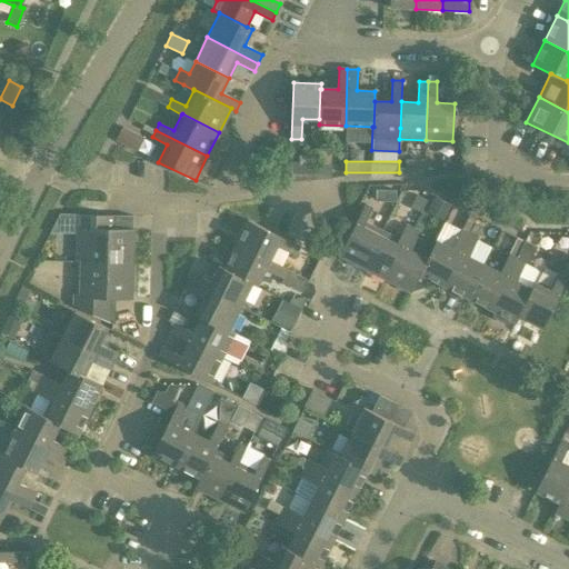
[(426,200),(416,196),(410,207),(420,212),(426,200)]
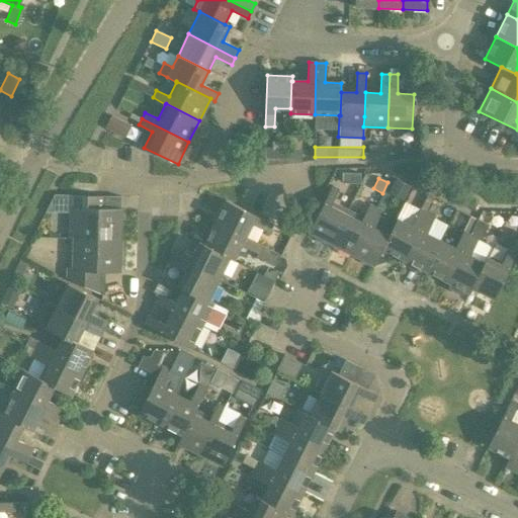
[(307,233),(329,244),(348,205),(333,198),(338,188),(331,185),(307,233)]
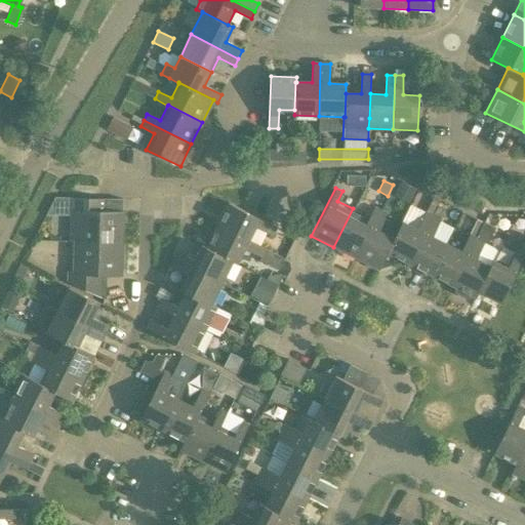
[(67,198),(57,197),(54,197),(50,206),(67,206),(67,198)]
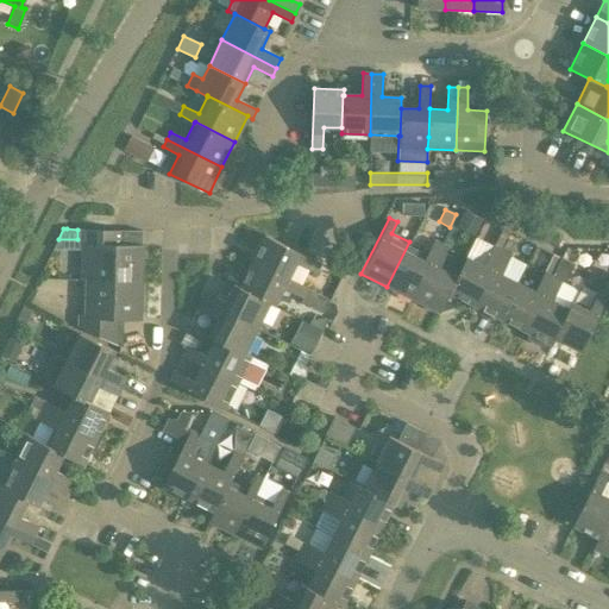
[(87,248),(86,281),(142,282),(143,248),(125,246),(126,232),(82,231),(81,248),(87,248)]
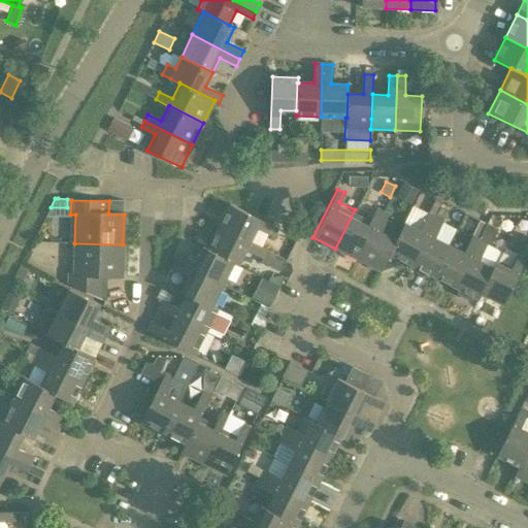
[(273,234),(278,226),(231,202),(220,225),(250,240),(250,239),(257,226),(273,234)]
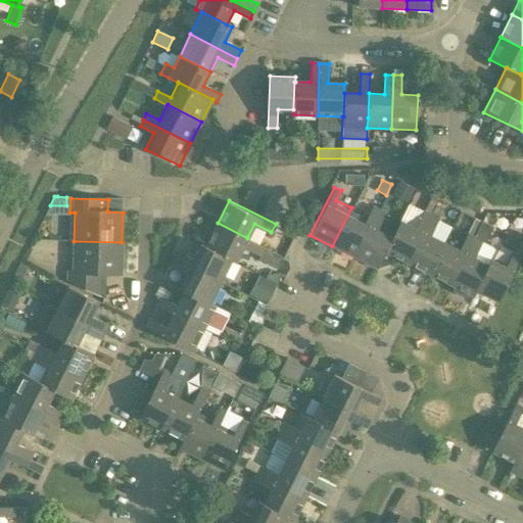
[(386,251),(407,262),(431,214),(423,210),(422,211),(409,204),(400,221),(400,220),(395,230),(385,250),(386,251)]
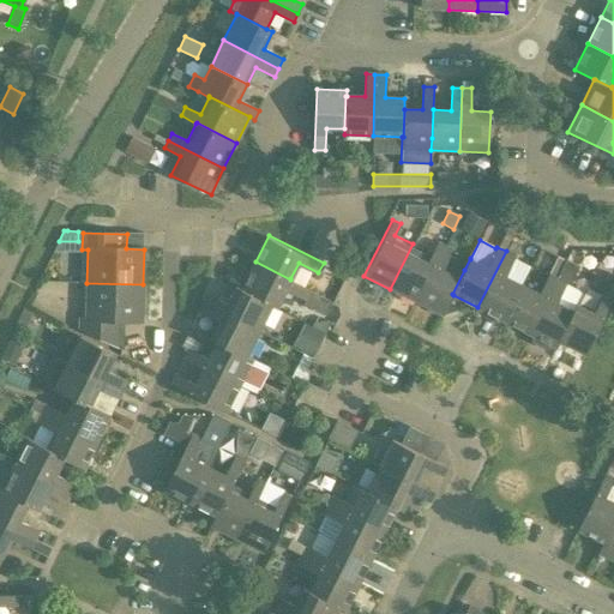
[(390,289),(416,302),(444,246),(437,242),(431,253),(413,244),(390,289)]
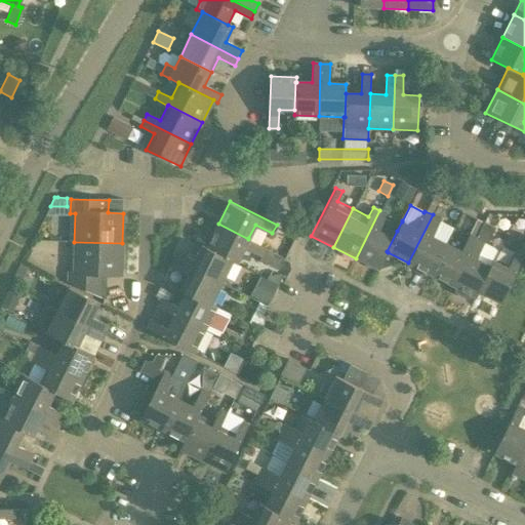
[(387,252),(388,252),(387,251),(397,231),(381,223),(387,213),(379,210),(356,258),(378,270),(387,252)]
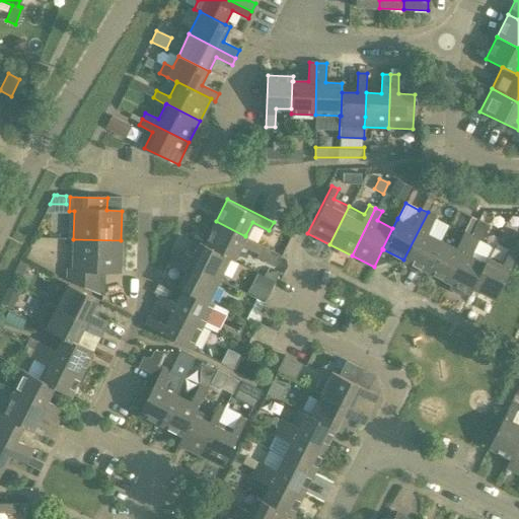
[(428,212),(403,260),(426,271),(441,240),(448,226),(434,218),(435,216),(428,212)]
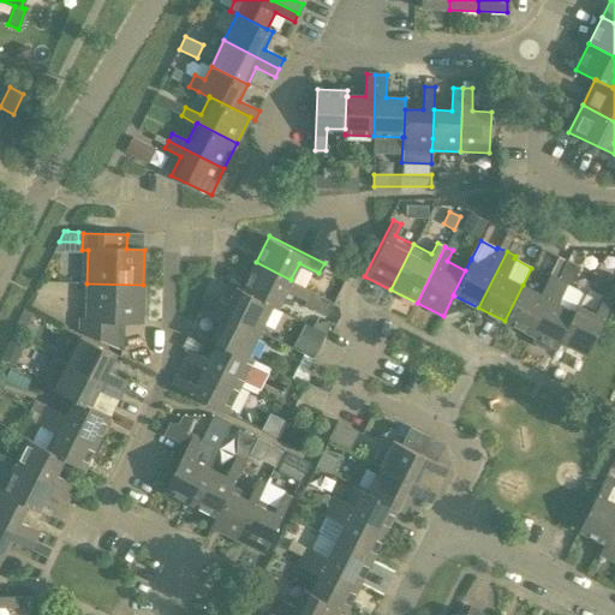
[(556,346),(560,340),(559,340),(574,311),(573,311),(577,304),(583,292),(566,284),(567,282),(571,284),(579,267),(567,261),(559,278),(530,334),(532,334),(531,344),(549,352),(555,346),(556,346)]
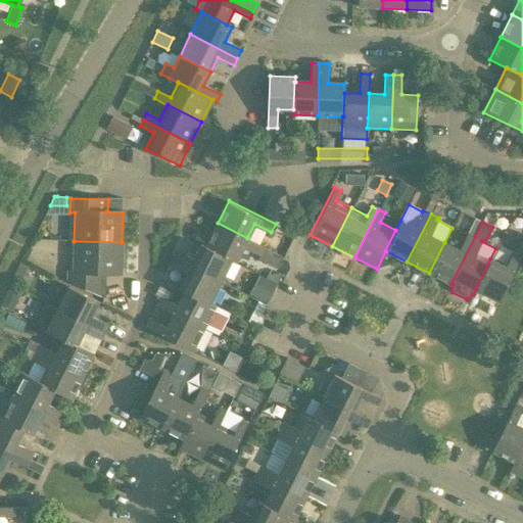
[(265,246),(247,237),(247,238),(218,223),(206,243),(206,244),(232,257),(232,258),(237,260),(244,246),(260,254),(265,246)]
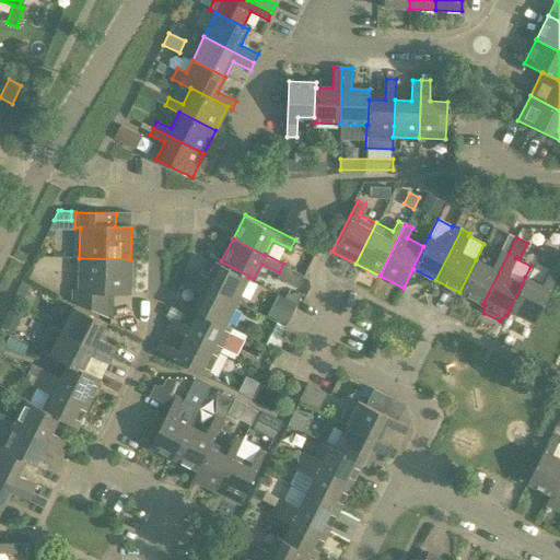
[(459,292),(482,304),(509,253),(500,248),(491,267),(476,259),(459,292)]
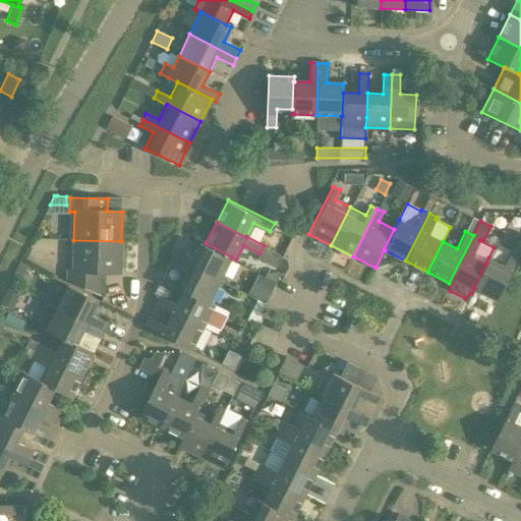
[(121,241),(73,240),(72,271),(67,271),(67,280),(99,296),(105,285),(105,274),(119,274),(121,241)]
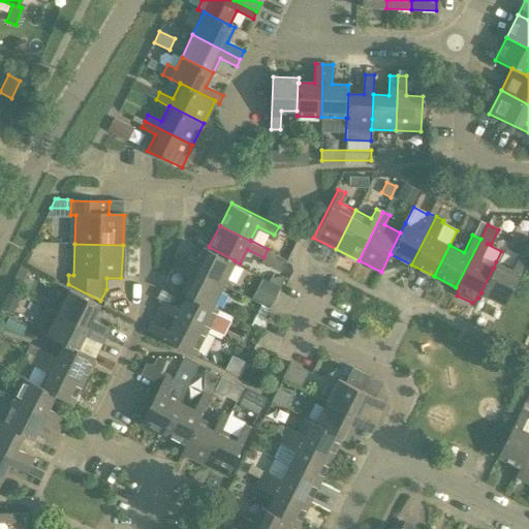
[(224,282),(235,261),(235,260),(209,247),(209,246),(204,244),(196,259),(180,251),(176,258),(224,282)]
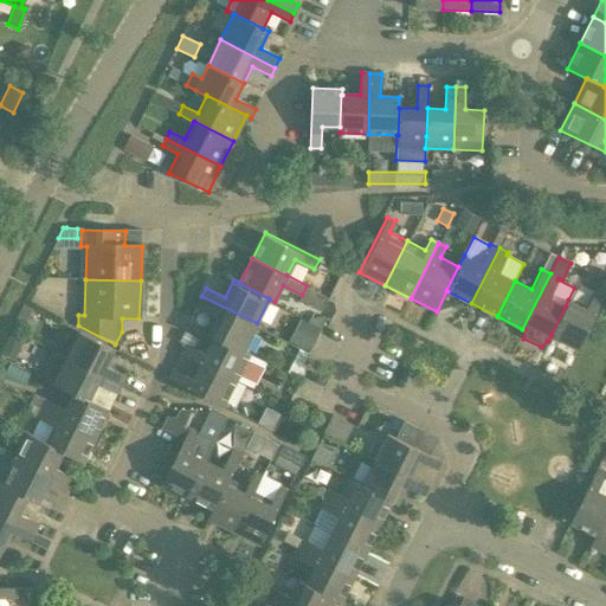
[(307,285),(302,295),(300,298),(322,310),(329,296),(307,285)]
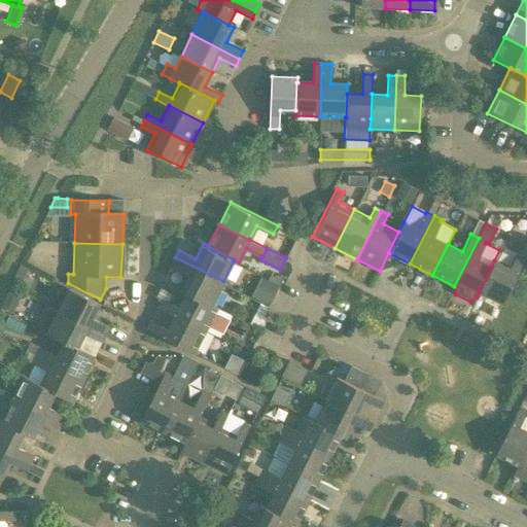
[(501,303),(526,254),(518,250),(510,268),(494,260),(491,267),(492,267),(479,291),(480,291),(501,303)]
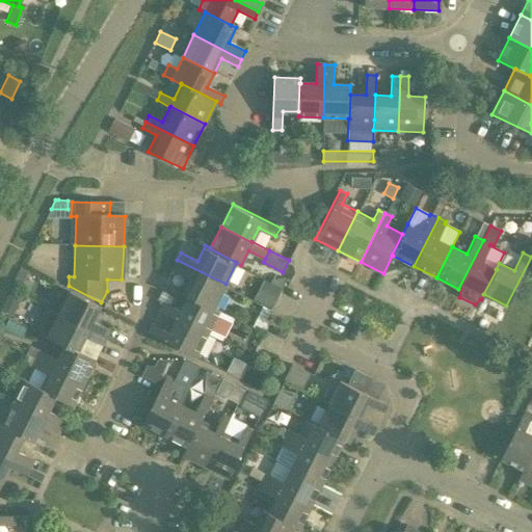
[(214,307),(225,284),(177,260),(173,268),(189,276),(182,291),(188,294),(214,307)]
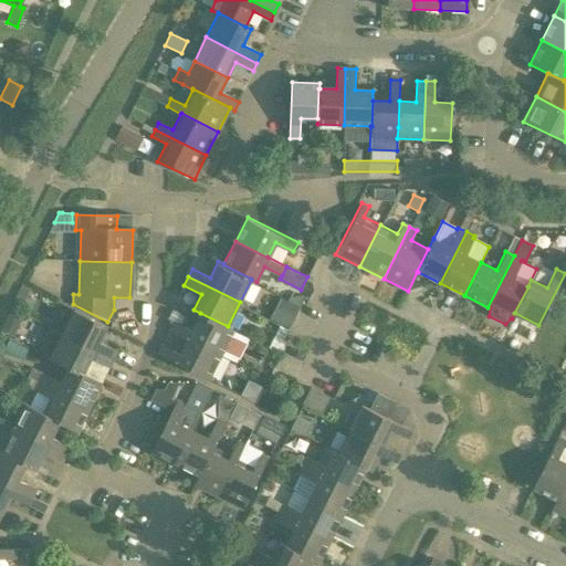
[(300,307),(280,297),(270,317),(289,327),(300,307)]
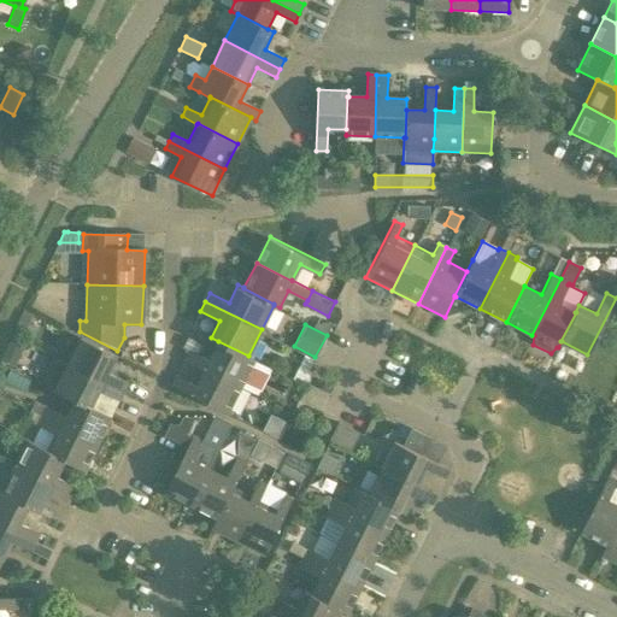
[(115,356),(80,339),(66,365),(123,393),(127,385),(106,374),(115,356)]
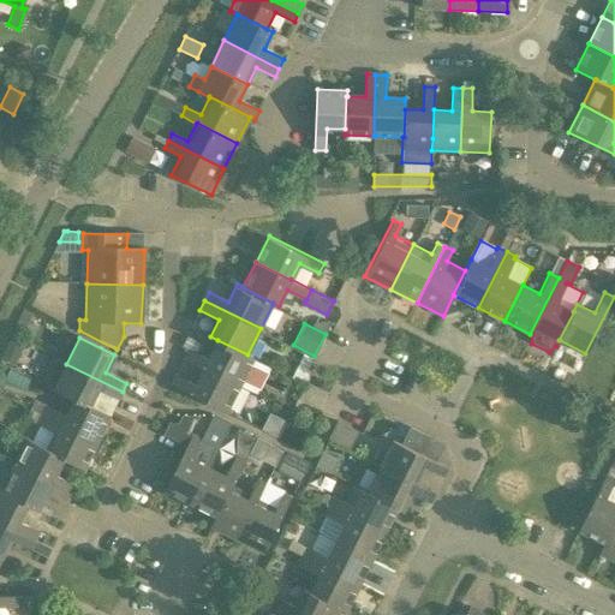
[(254,358),(248,354),(218,340),(208,359),(189,350),(184,358),(203,369),(204,368),(240,384),(254,358)]
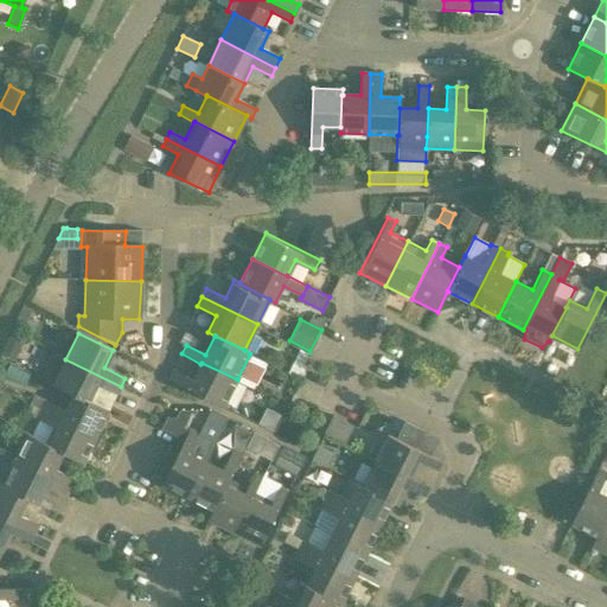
[(116,396),(121,387),(65,359),(52,384),(72,394),(88,402),(96,387),(116,396)]
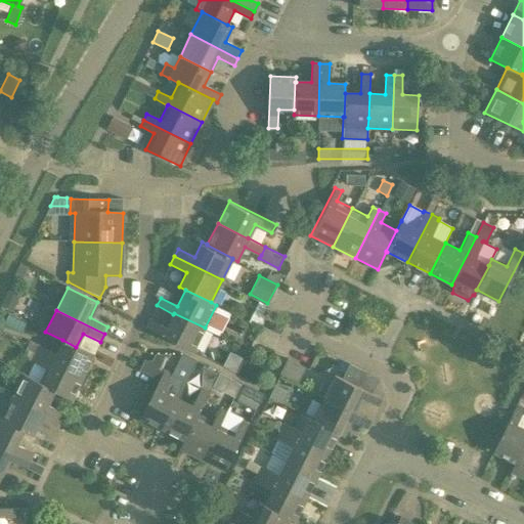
[(174,313),(173,314),(167,328),(148,319),(144,328),(192,351),(205,328),(174,313)]
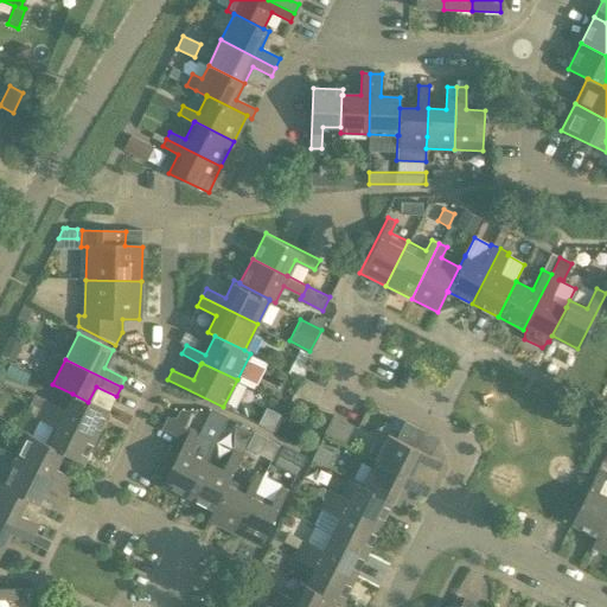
[(108,411),(88,402),(72,394),(64,410),(45,401),(40,410),(95,438),(108,411)]
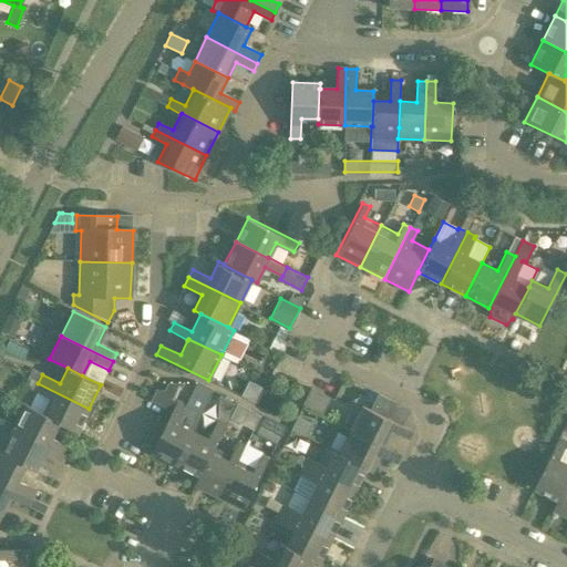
[(255,402),(263,387),(248,380),(240,395),(255,402)]
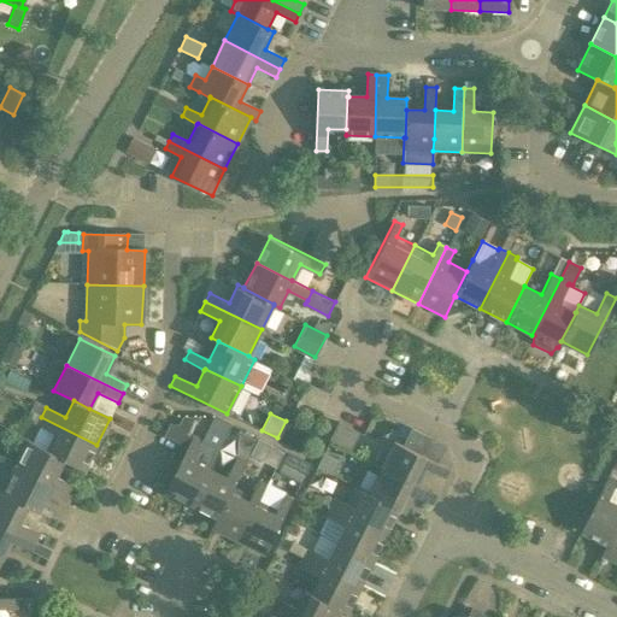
[(83,471),(97,445),(41,417),(36,425),(57,435),(48,452),(48,453),(64,460),(64,462),(83,471)]
